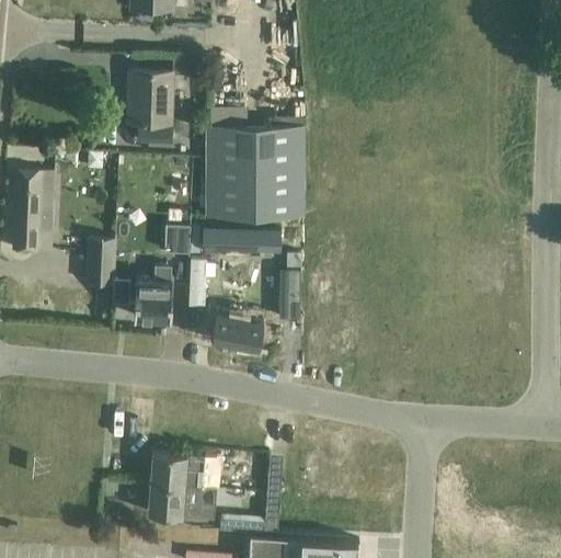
[(130,6),(130,9),(173,10),(173,0),(130,0),(132,6),(130,6)]
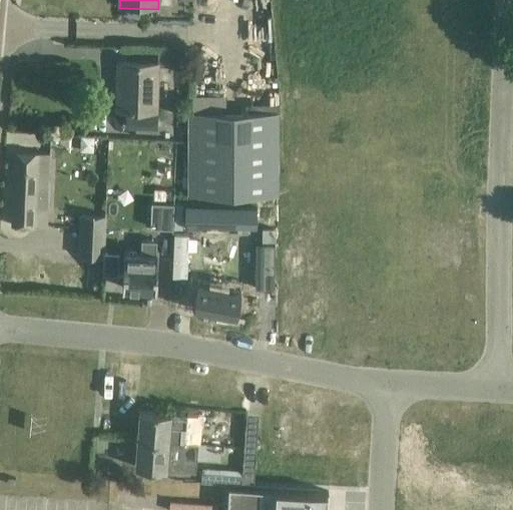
[(157,55),(157,65),(157,68),(174,69),(174,55),(157,55)]
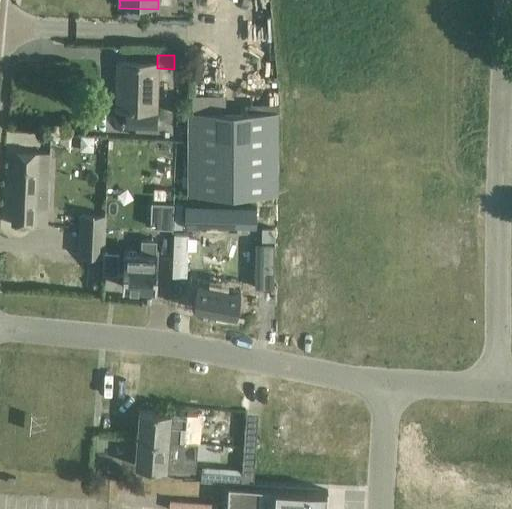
[(127,112),(127,129),(156,130),(156,112),(152,112),(152,98),(157,98),(157,68),(157,65),(117,64),(116,112),(127,112)]
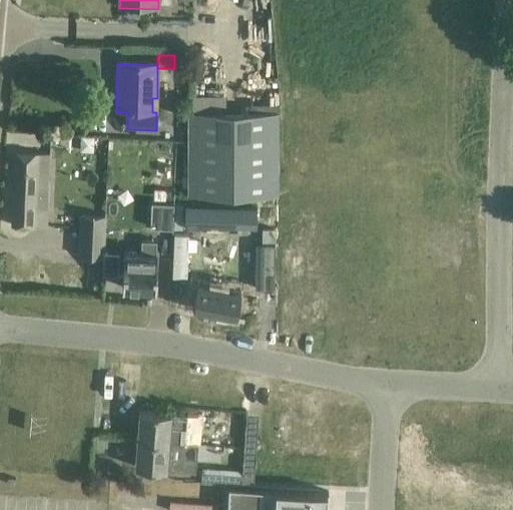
[(250,114),(239,115),(188,115),(188,196),(279,196),(279,107),(250,107),(250,114)]
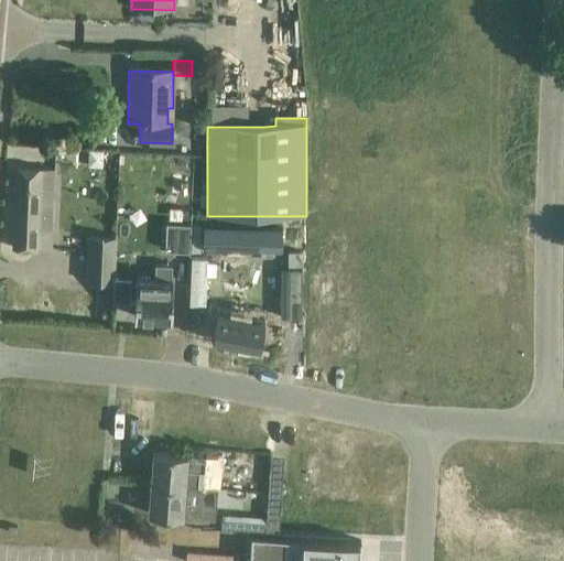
[(76,133),(76,139),(78,142),(84,143),(87,140),(88,135),(85,131),(79,130),(76,133)]
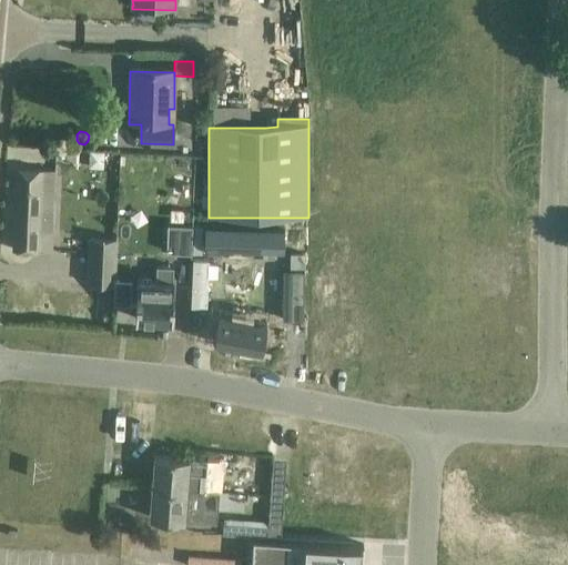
[(17,171),(13,252),(39,253),(40,233),(53,233),(56,172),(17,171)]
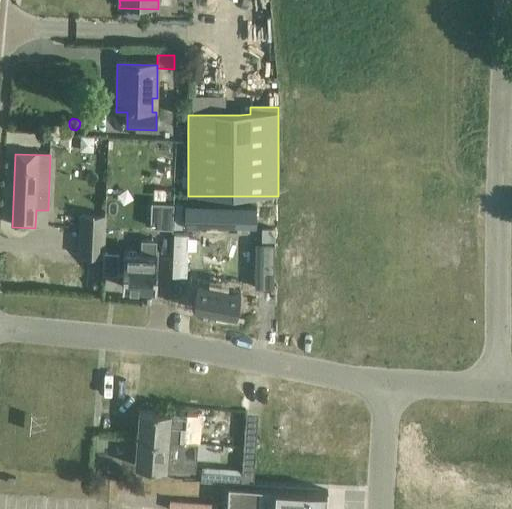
[(151,205),(150,230),(171,231),(172,206),(151,205)]
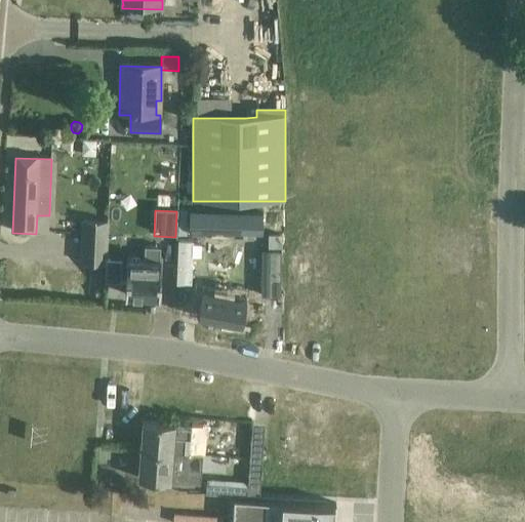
[(189,212),(189,234),(263,235),(263,214),(189,212)]
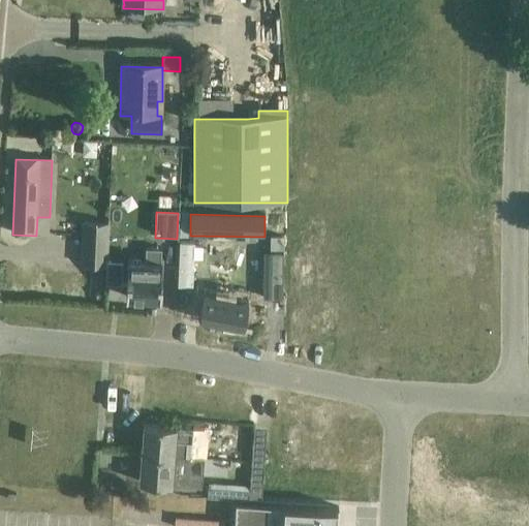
[(109,225),(84,224),(82,266),(106,267),(109,225)]
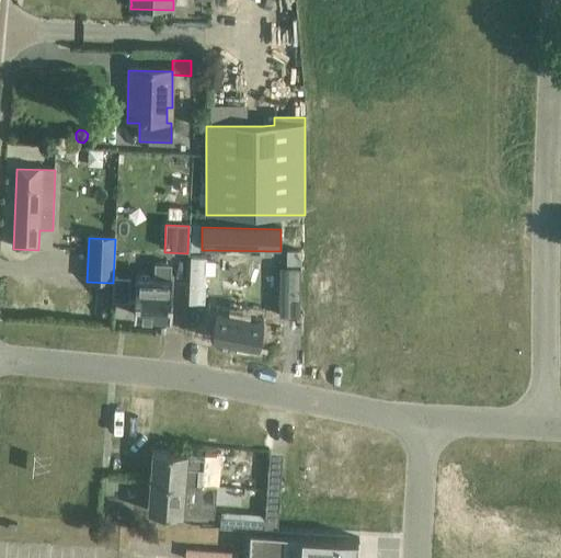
[(300,268),(300,253),(287,253),(287,268),(300,268)]
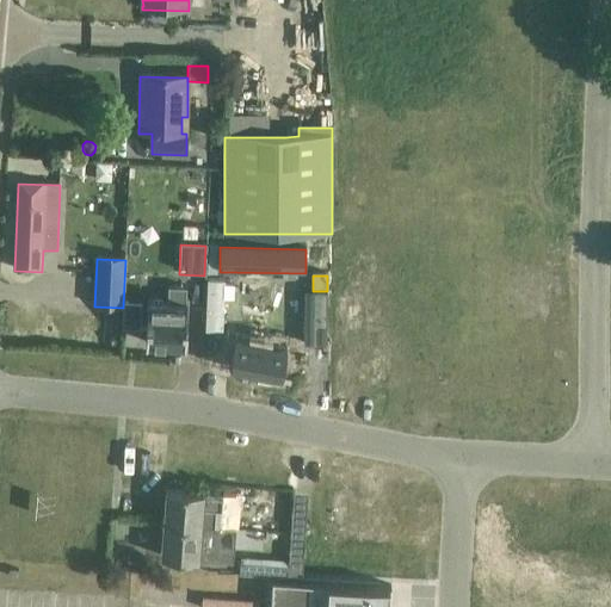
[(223,334),(224,301),(233,301),(234,286),(226,285),(226,283),(208,282),(205,333),(223,334)]
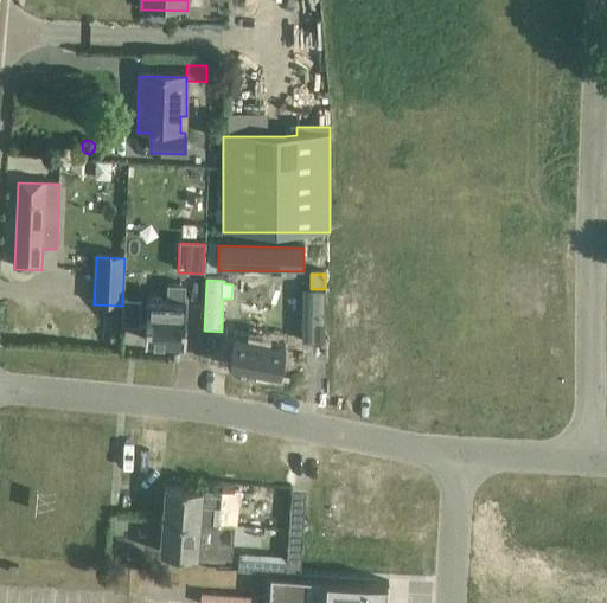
[(147,301),(145,342),(146,344),(146,342),(183,345),(184,345),(186,303),(185,303),(185,287),(167,287),(166,302),(148,302),(148,301),(147,301)]
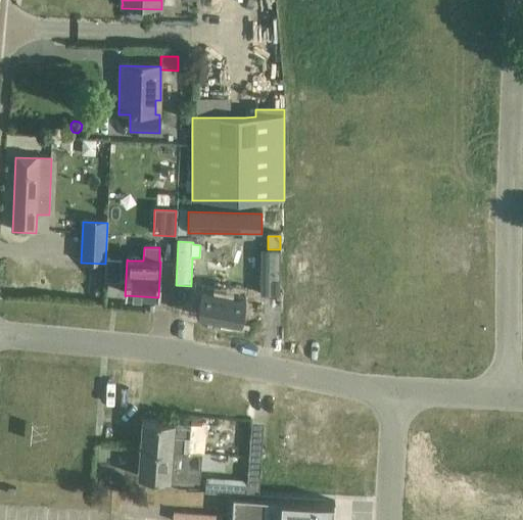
[(279,297),(280,251),(260,251),(259,296),(279,297)]
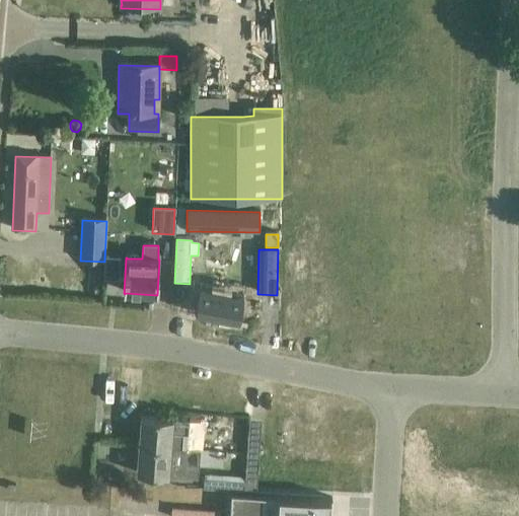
[(200,289),(195,312),(238,321),(243,297),(200,289)]
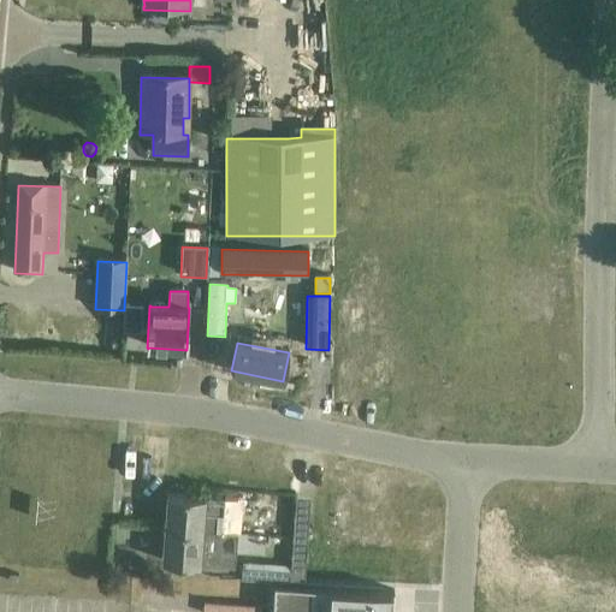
[(167,495),(165,529),(221,534),(225,500),(206,499),(167,495)]
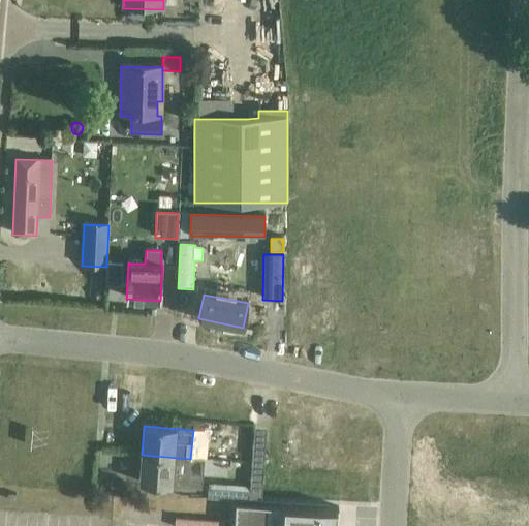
[(142,455),(139,485),(188,489),(188,488),(201,489),(204,460),(190,459),(142,455)]
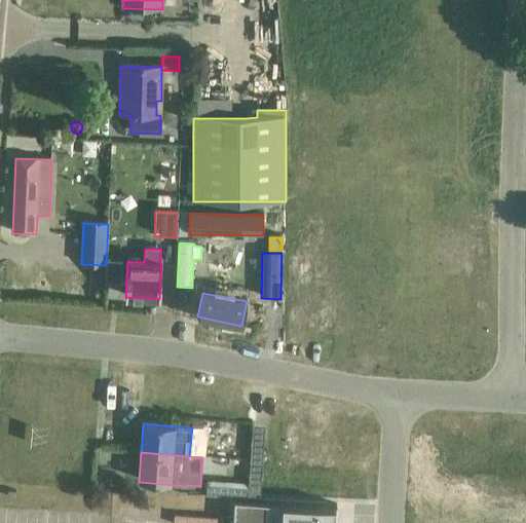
[(250,460),(248,496),(260,496),(262,460),(250,460)]
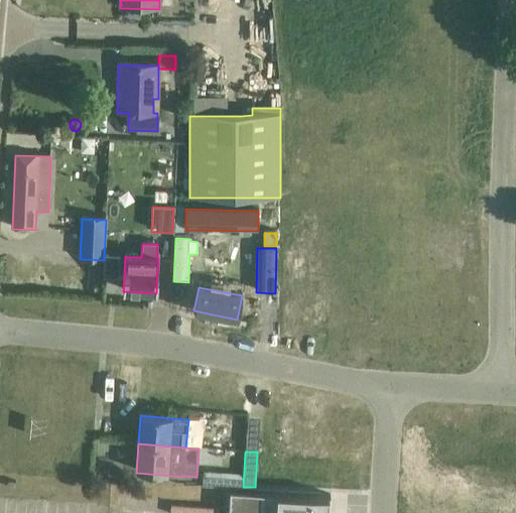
[(229,506),(228,512),(329,512),(331,497),(321,496),(321,497),(269,494),(229,491),(229,506)]
